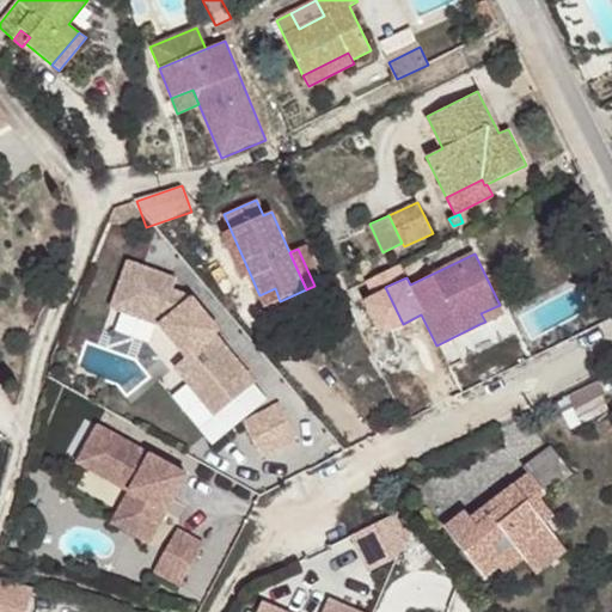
[(126,261),(109,306),(117,308),(128,281),(134,282),(140,265),(126,261)]
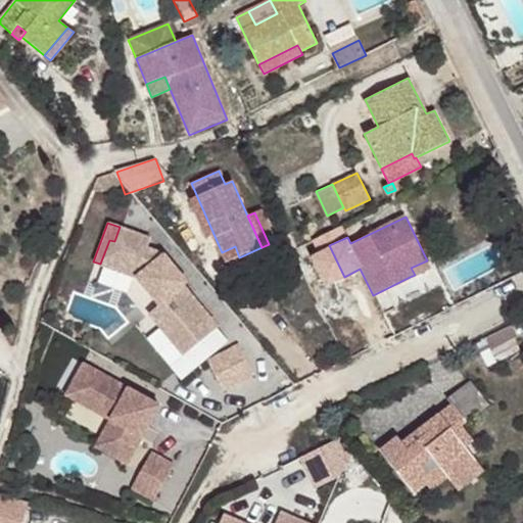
[(149,314),(184,355),(218,328),(183,285),(186,282),(162,253),(155,259),(147,250),(151,239),(120,227),(114,241),(109,240),(100,264),(137,277),(159,304),(149,314)]
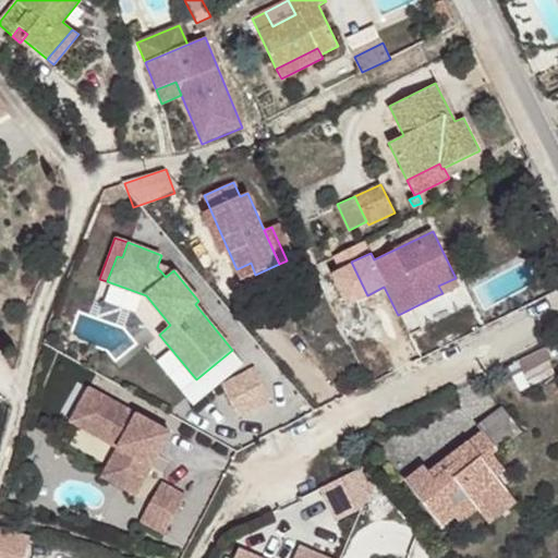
[(251,263),(237,269),(241,281),(255,275),(251,263)]
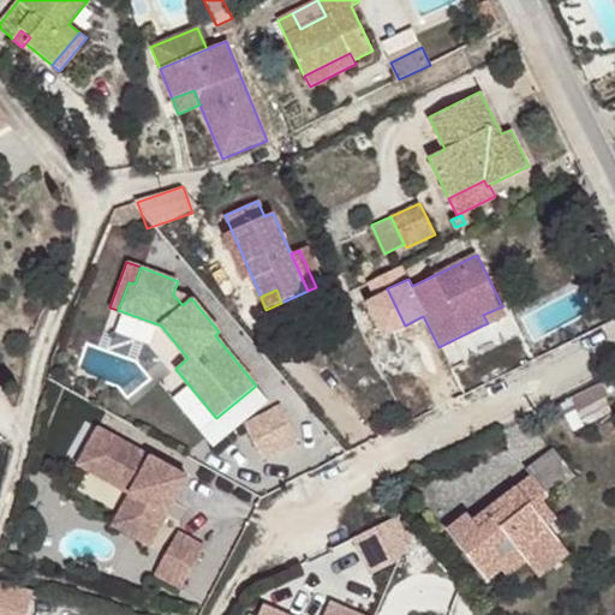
[(173,294),(183,305),(191,298),(174,292),(173,294)]
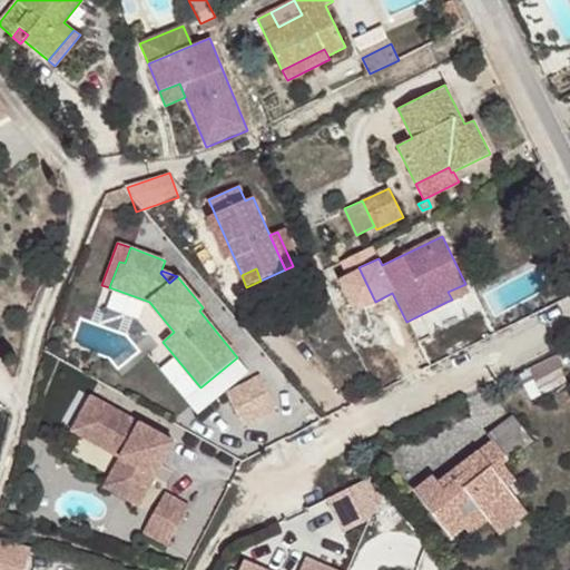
[(446,302),(453,314),(459,311),(453,300),(469,292),(465,284),(448,292),(452,300),(446,302)]
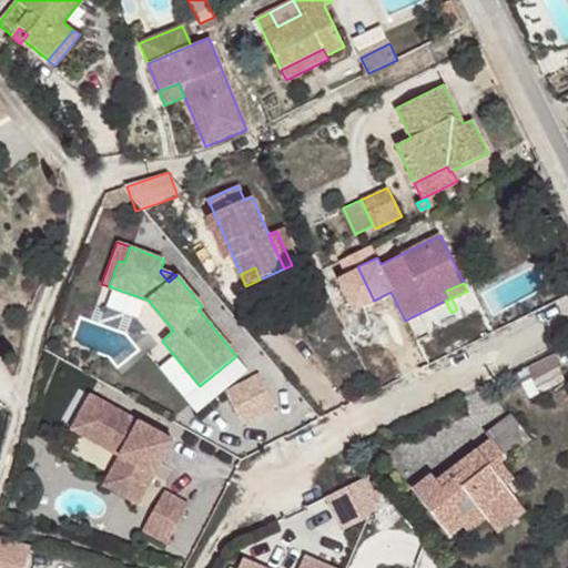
[(528,369),(533,379),(559,367),(567,362),(567,348),(567,347),(528,369)]
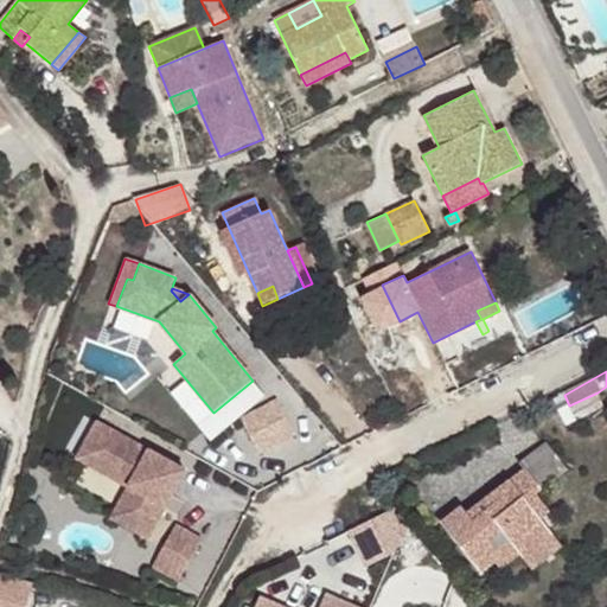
[(569,406),(576,420),(605,407),(598,393),(569,406)]
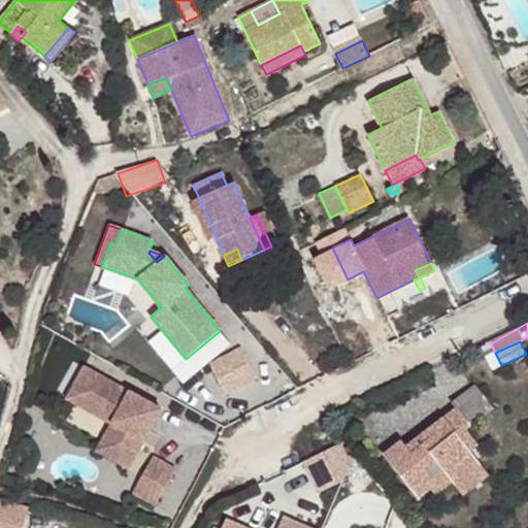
[(209,364),(225,394),(256,377),(241,348),(209,364)]
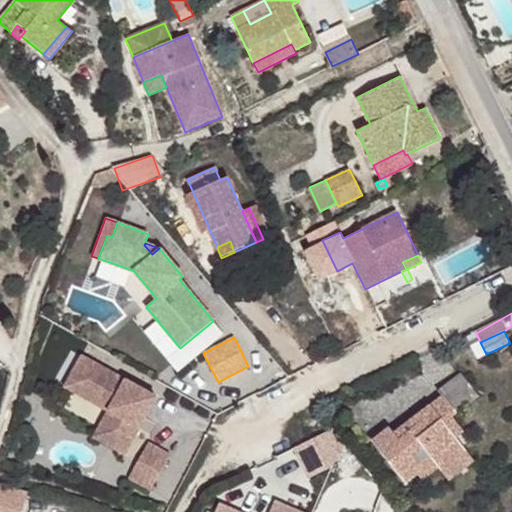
[(108,410),(99,427),(130,445),(156,397),(81,356),(64,387),(108,410)]
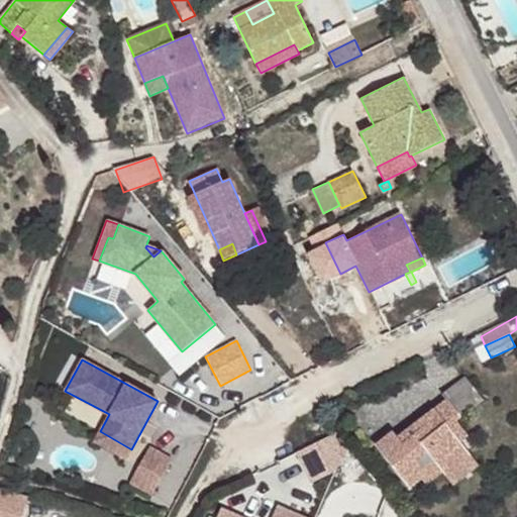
[(446,400),(460,418),(484,401),(464,377),(444,394),(447,399),(446,400)]
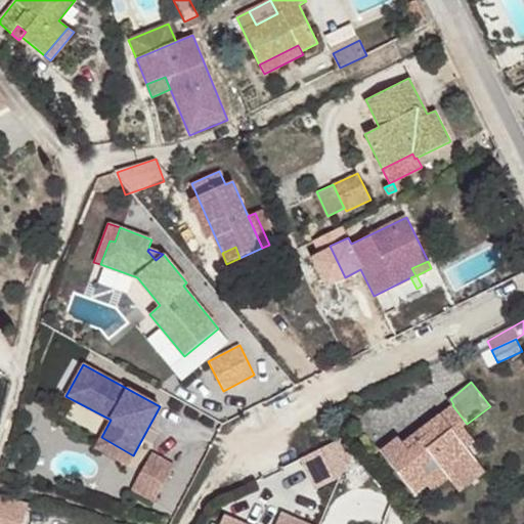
[(381,451),(415,494),(434,479),(425,466),(433,459),(449,479),(459,491),(485,471),(467,447),(455,433),(464,427),(467,424),(452,405),(423,429),(427,434),(407,449),(403,443),(398,438),(381,451)]
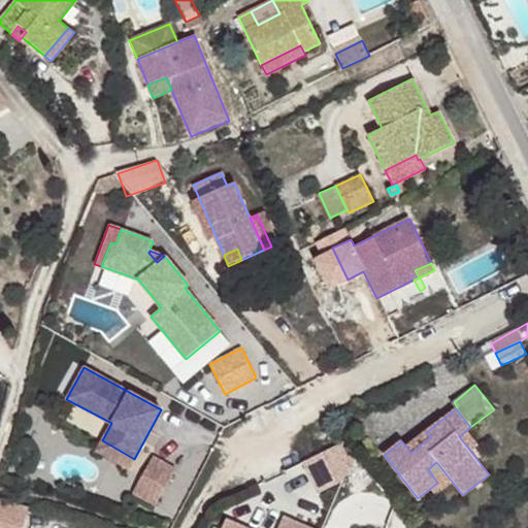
[(479,444),(467,430),(459,436),(470,451),(479,444)]
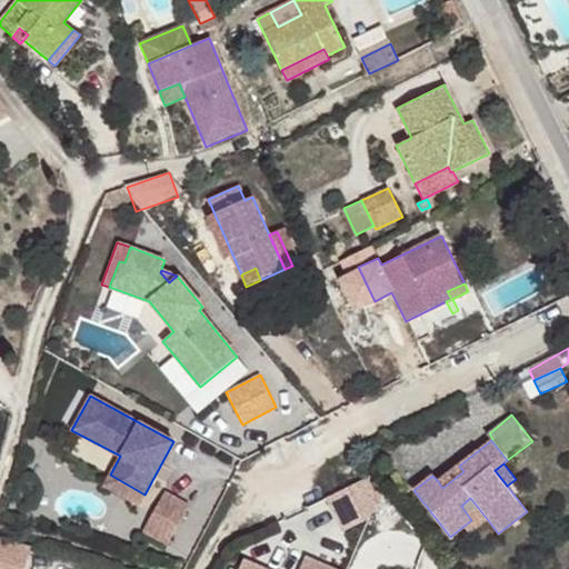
[(442,488),(463,471),(459,466),(438,481),(442,488)]
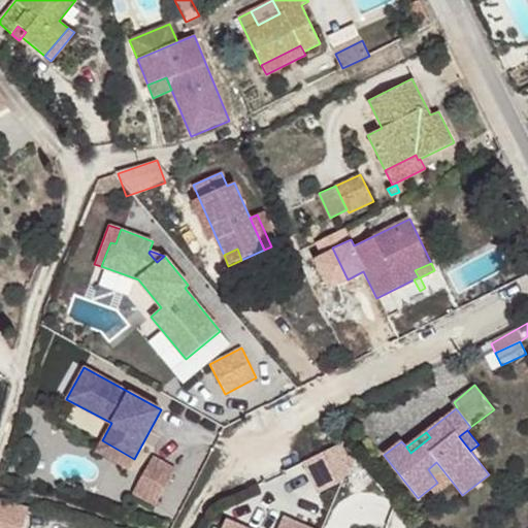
[(97,451),(128,469),(134,459),(102,440),(97,451)]
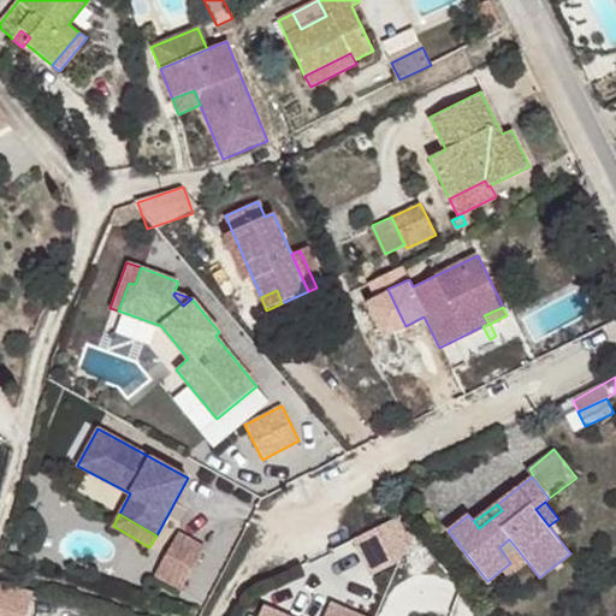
[(178,533),(154,575),(181,591),(205,549),(178,533)]
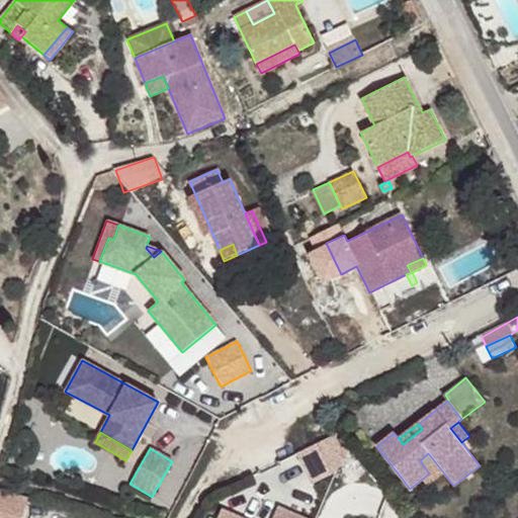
[(428,487),(444,473),(428,453),(420,460),(429,473),(422,480),(428,487)]
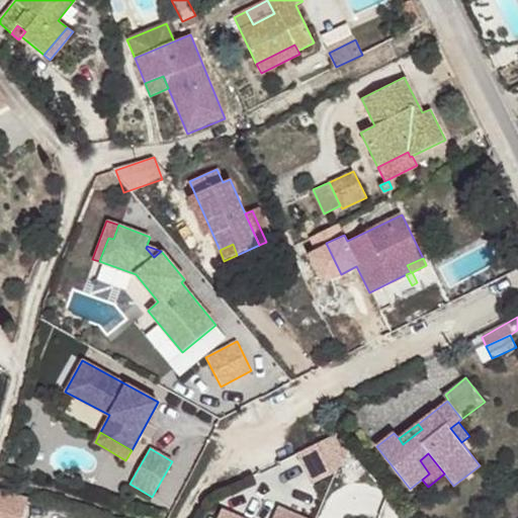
[(344,489),(333,517),(373,517),(378,502),(344,489)]
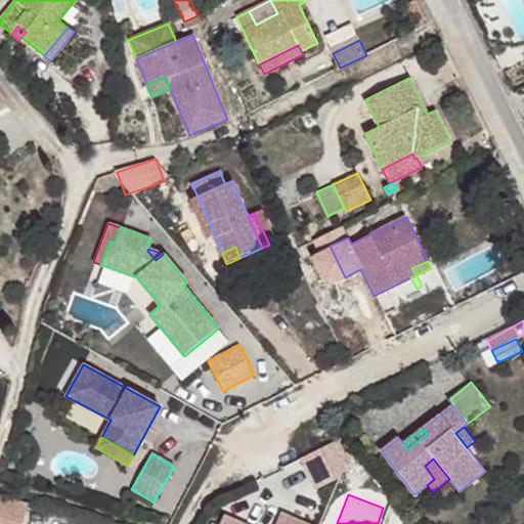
[(0,523),(22,523),(28,505),(0,496),(0,523)]
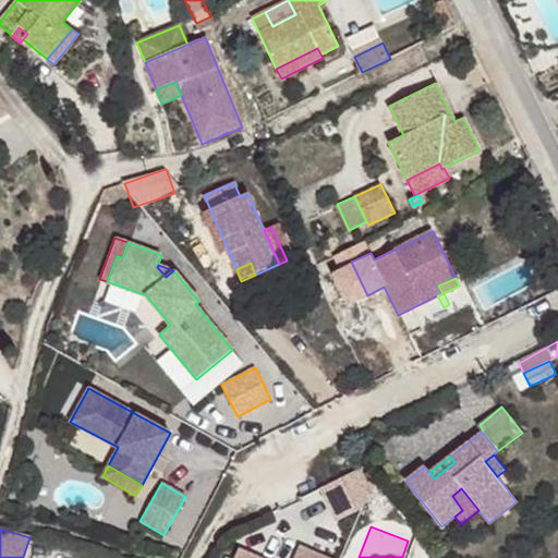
[(261,557),(257,557),(256,557),(304,557),(308,548),(301,546),(295,557),(261,557)]
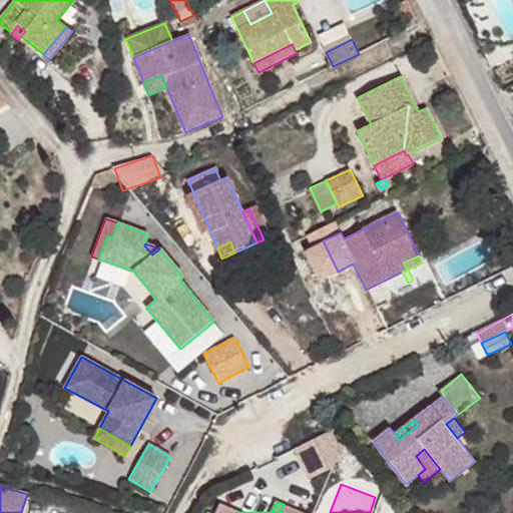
[(304,512),(284,504),(280,512),(235,512),(236,512),(220,505),(216,512),(304,512)]
